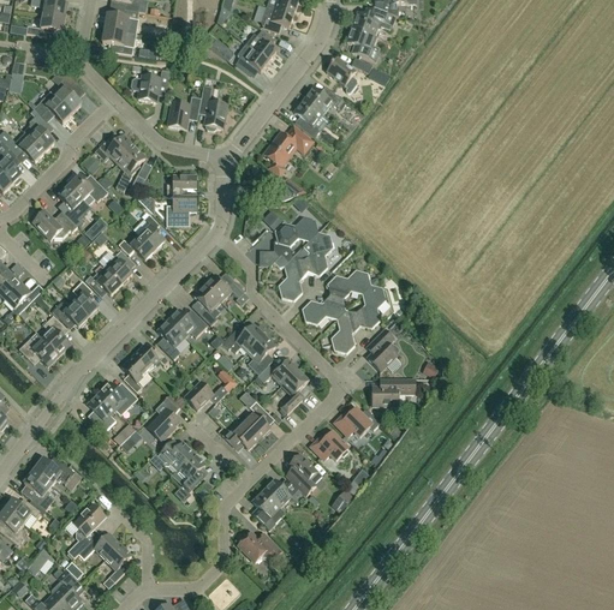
[(51,0),(30,0),(30,4),(43,6),(42,13),(64,17),(66,3),(51,0)]
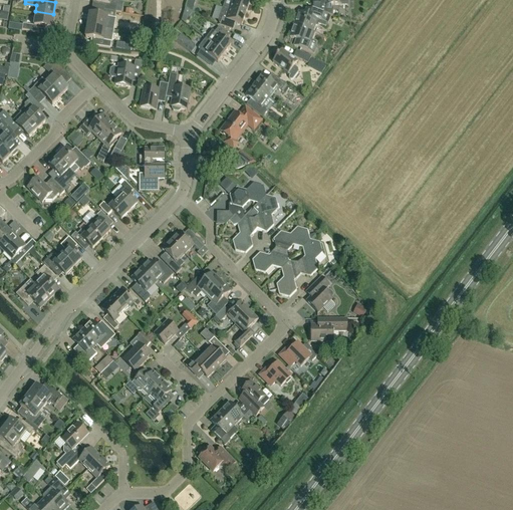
[(103,0),(102,7),(114,8),(115,0),(103,0)]
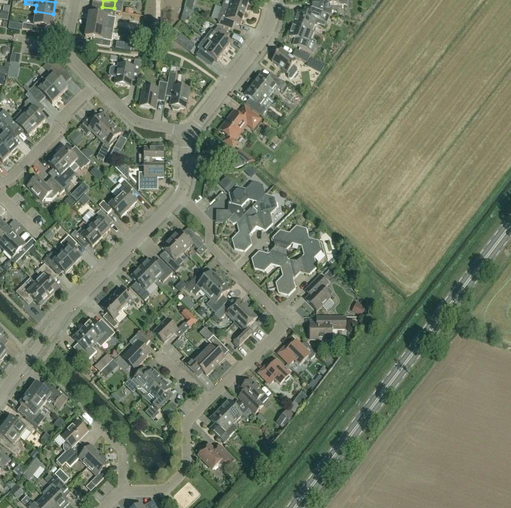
[(222,0),(221,3),(243,11),(247,1),(245,0),(222,0)]
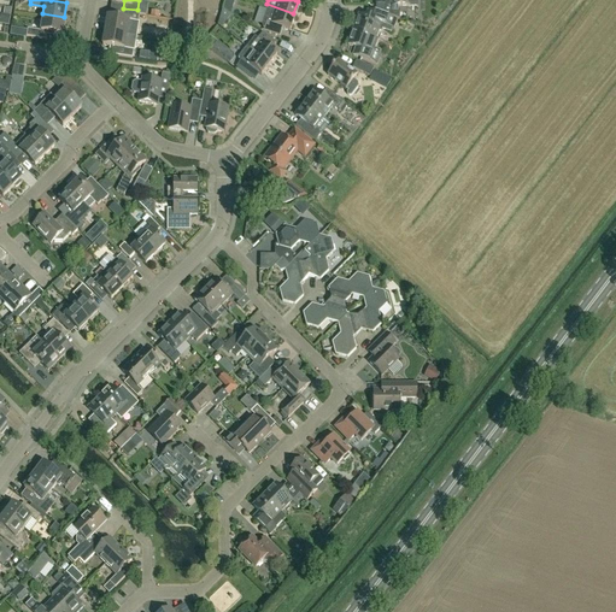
[(383,0),(383,9),(398,15),(398,13),(398,5),(397,5),(397,1),(416,1),(416,0),(383,0)]
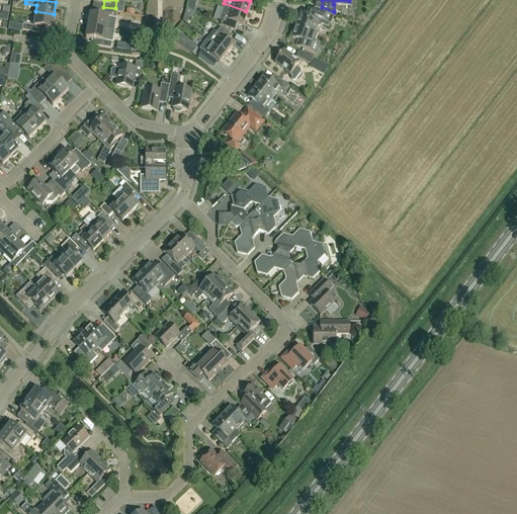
[(243,22),(246,11),(224,3),(219,17),(220,19),(221,20),(221,21),(234,26),(236,19),(243,22)]
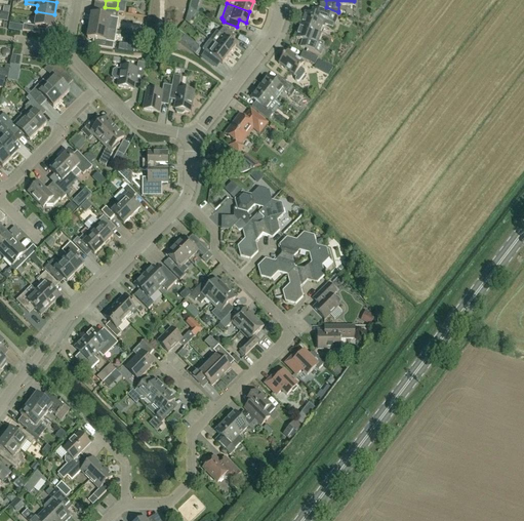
[(336,13),(318,7),(312,4),(309,11),(305,9),(299,22),(318,29),(320,23),(323,24),(324,22),(332,25),(336,13)]
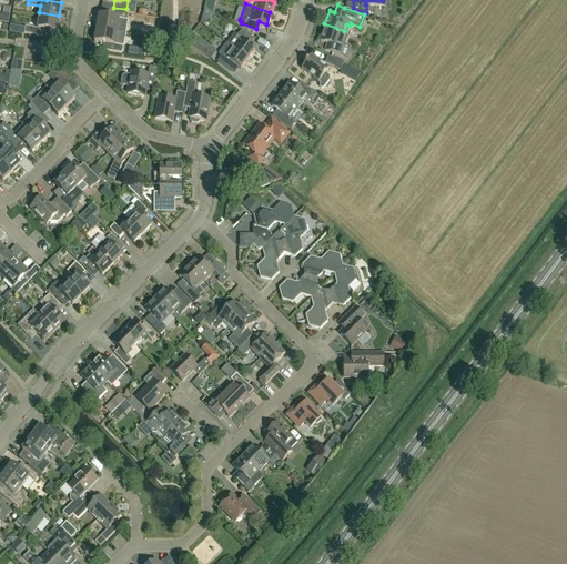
[(125,17),(127,9),(113,8),(112,14),(98,11),(95,24),(115,28),(118,16),(125,17)]
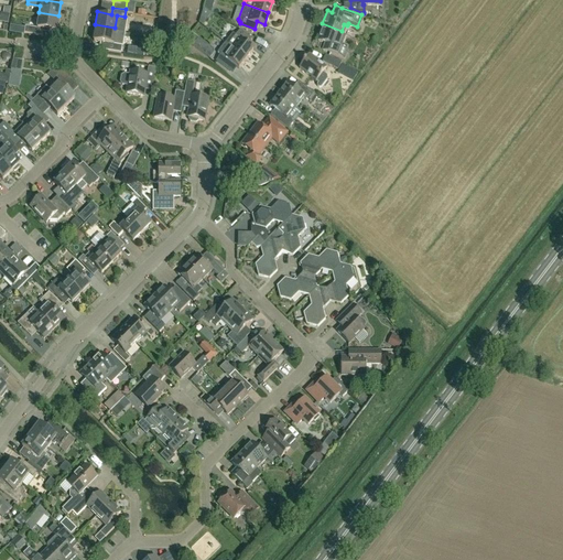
[(56,29),(58,15),(39,12),(36,24),(24,22),(23,29),(41,32),(42,25),(56,29)]
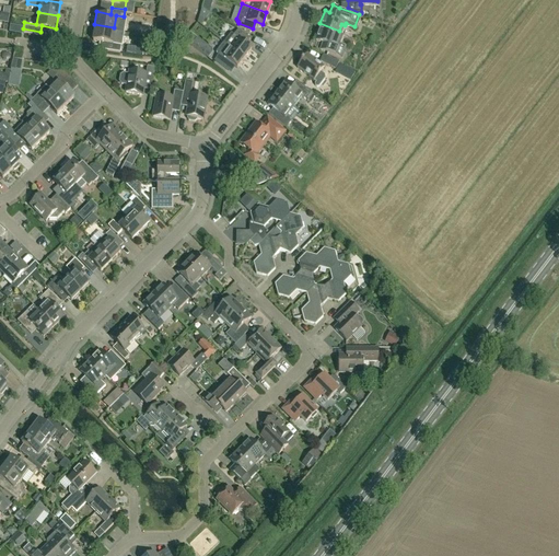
[(342,32),(339,31),(319,23),(315,36),(322,39),(319,46),(340,55),(346,43),(339,41),(342,32)]
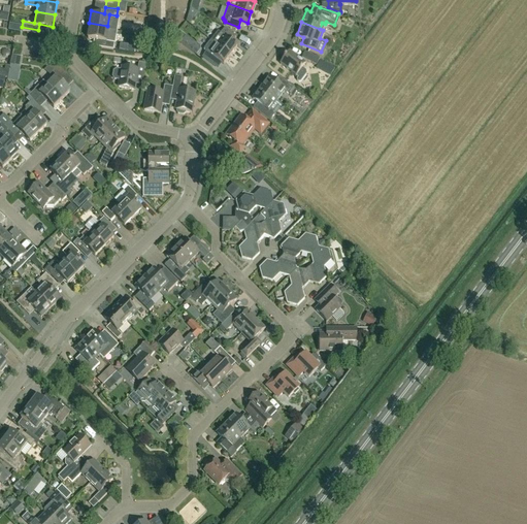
[(105,38),(107,26),(89,23),(87,35),(101,37),(100,44),(112,46),(113,39),(105,38)]
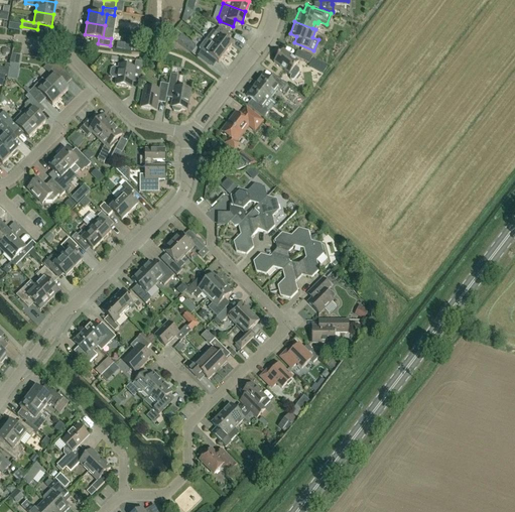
[(219,23),(214,29),(212,27),(205,35),(224,50),(231,41),(226,37),(230,32),(219,23)]
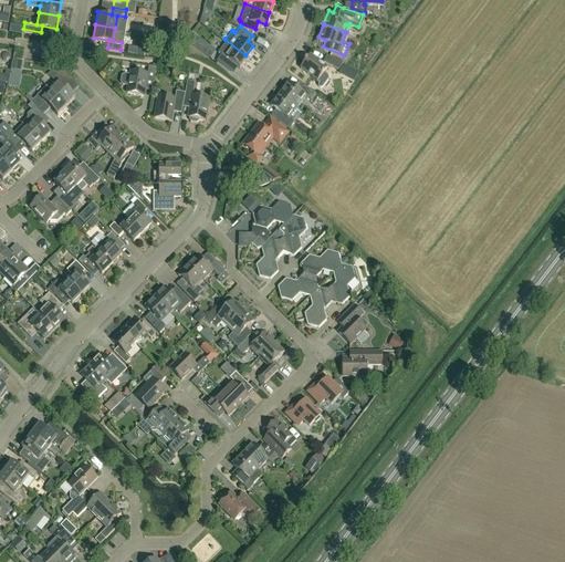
[(246,55),(225,39),(218,49),(220,51),(216,56),(228,66),(232,61),(239,65),(246,55)]
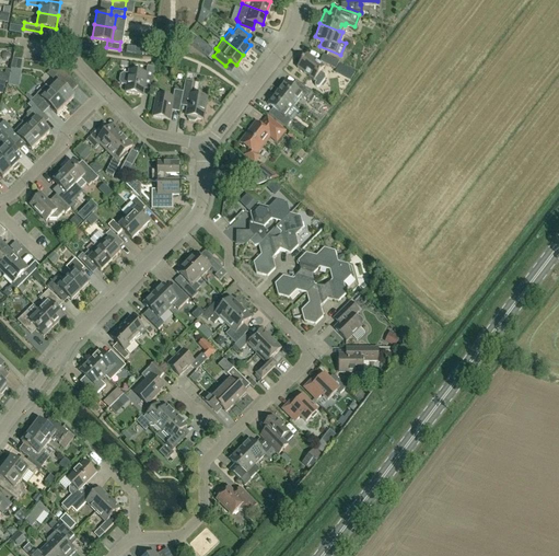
[(295,64),(313,77),(315,78),(314,80),(314,82),(316,83),(318,83),(324,74),(324,71),(319,68),(323,64),(306,50),(295,64)]
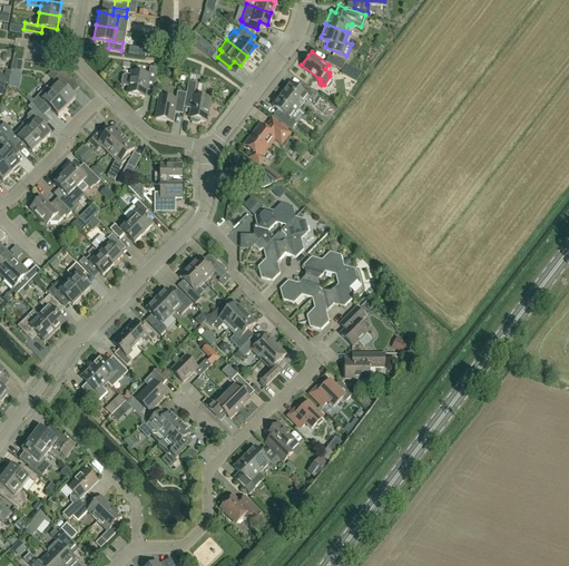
[(341,67),(344,59),(327,51),(324,59),(341,67)]
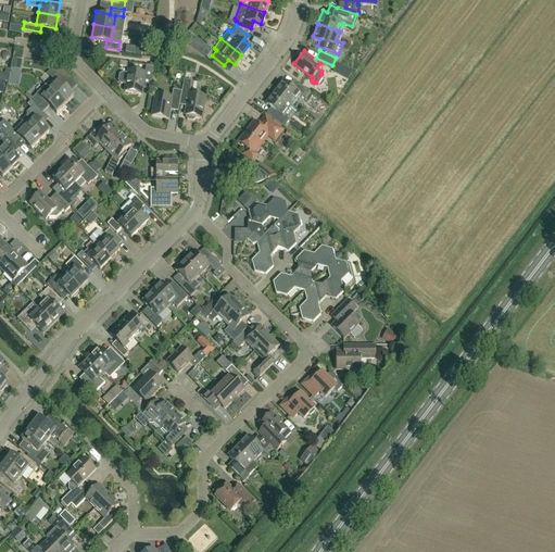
[(127,66),(127,70),(122,70),(118,71),(117,77),(120,79),(125,80),(124,88),(140,91),(142,77),(150,78),(153,63),(144,62),(143,70),(127,66)]
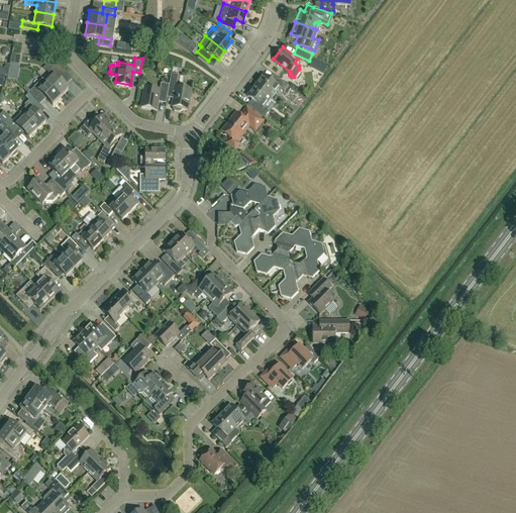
[(56,62),(49,68),(47,70),(47,72),(50,75),(45,80),(60,94),(68,86),(58,77),(65,70),(56,62)]
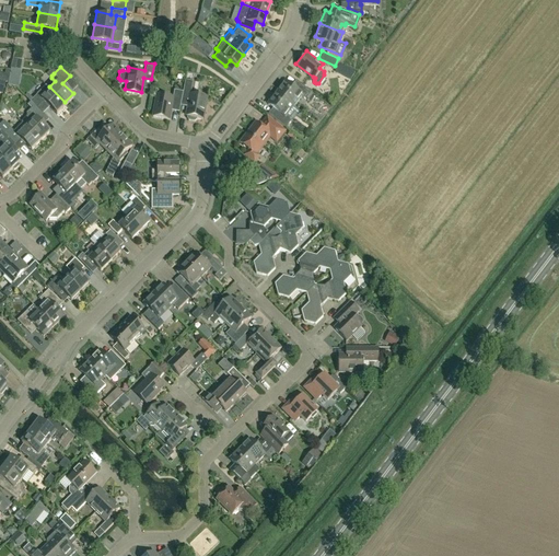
[(205,93),(205,92),(204,91),(199,90),(197,91),(197,92),(189,91),(191,78),(184,77),(182,88),(181,96),(188,99),(185,113),(201,115),(206,94),(205,93)]
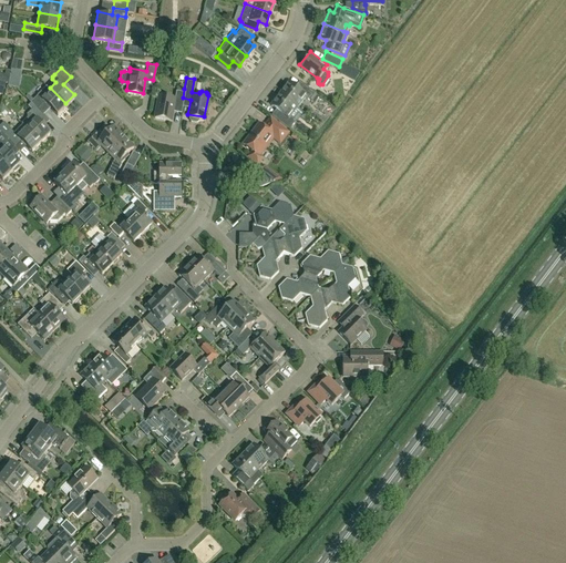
[(288,80),(279,91),(296,103),(305,93),(310,98),(316,91),(304,81),(298,88),(288,80)]
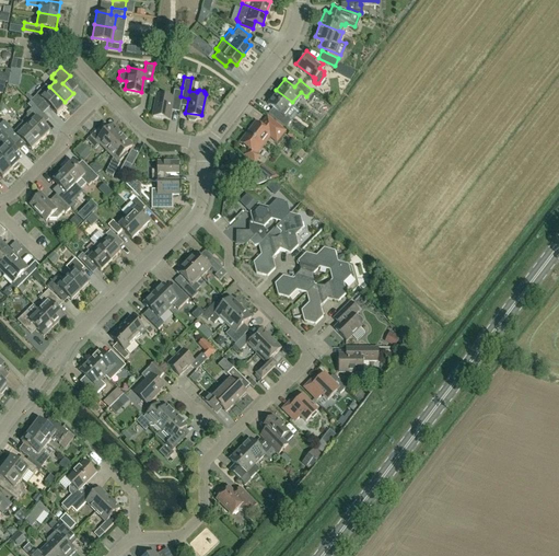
[(65,102),(49,87),(41,95),(36,91),(30,97),(33,102),(38,107),(45,100),(56,111),(65,102)]
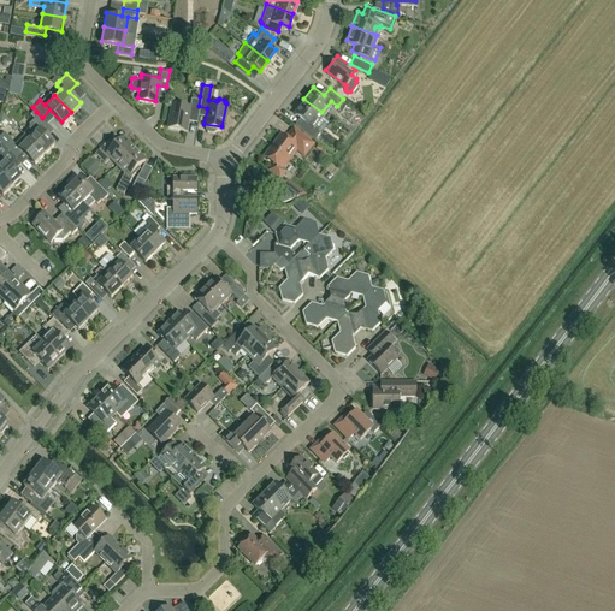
[(197,113),(199,106),(200,96),(190,95),(189,104),(171,100),(167,124),(185,128),(188,112),(197,113)]
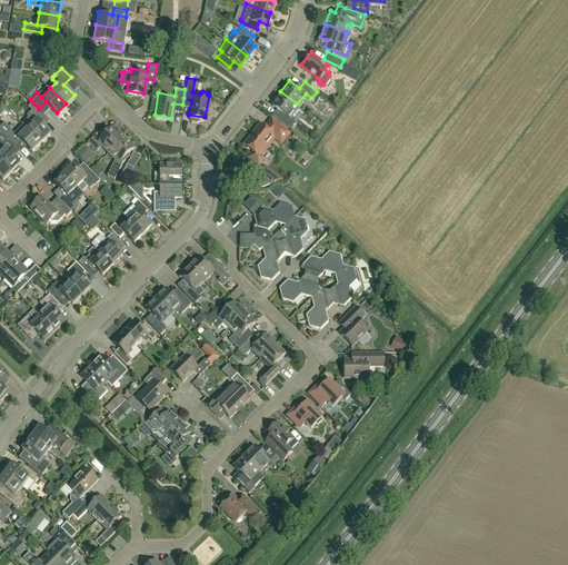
[(288,115),(297,103),(280,91),(271,102),(282,110),(277,117),(289,126),(295,120),(288,115)]
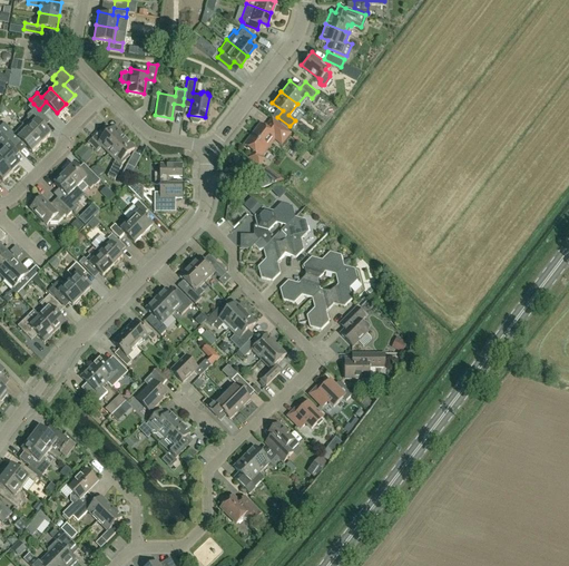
[(45,115),(39,109),(33,104),(27,111),(26,116),(21,120),(40,139),(50,130),(39,120),(45,115)]
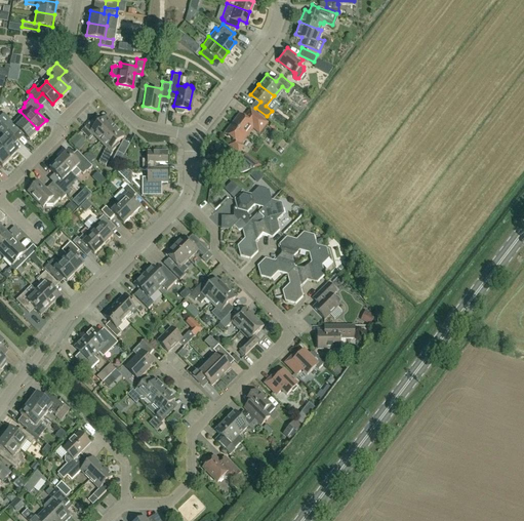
[(239,111),(224,130),(232,137),(229,143),(238,149),(242,143),(239,141),(251,124),(258,129),(266,120),(249,107),(244,115),(239,111)]
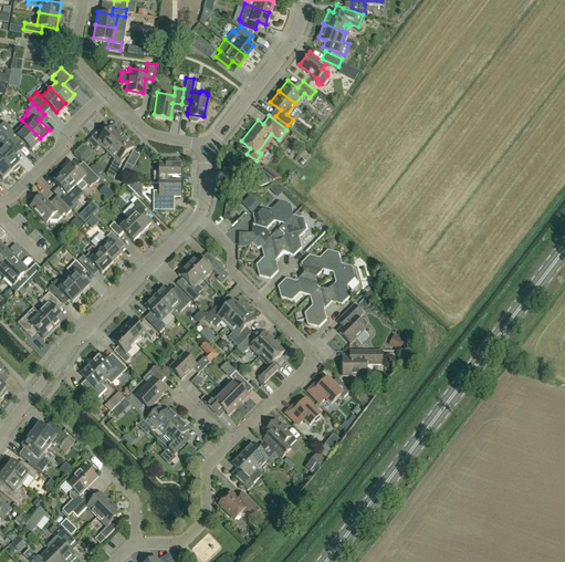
[(40,138),(21,120),(12,128),(2,118),(0,121),(0,128),(14,144),(20,138),(31,148),(40,138)]
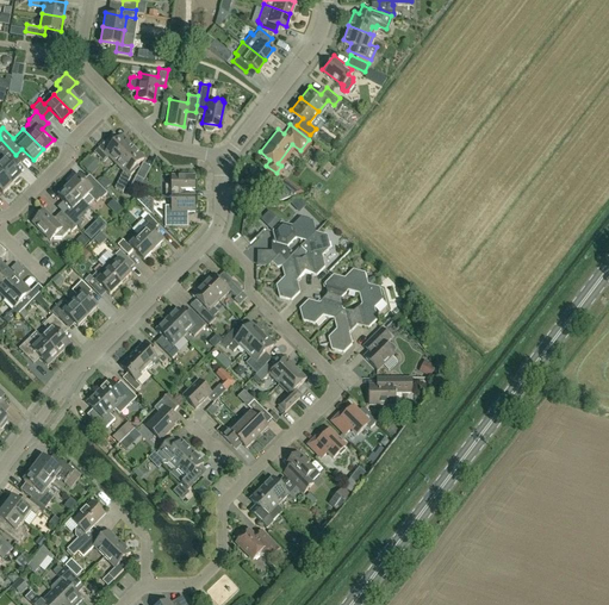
[(115,161),(132,143),(122,132),(110,143),(104,137),(93,149),(103,158),(107,154),(115,161)]
